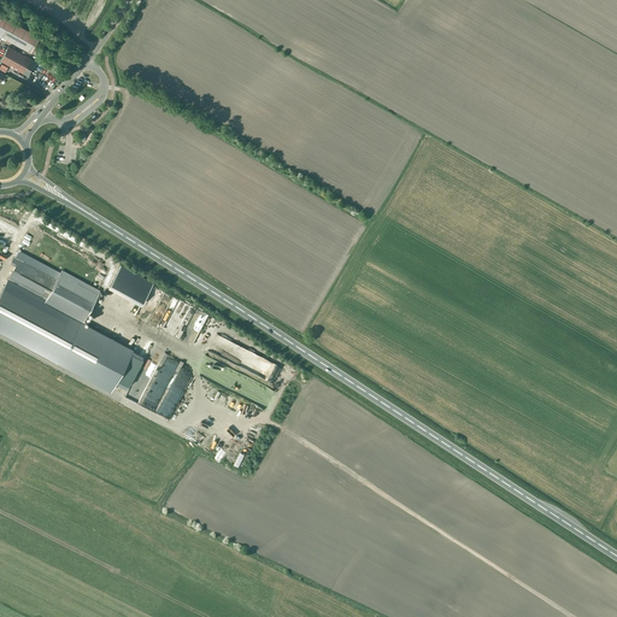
[(3,16),(0,19),(0,35),(31,53),(40,37),(3,16)]
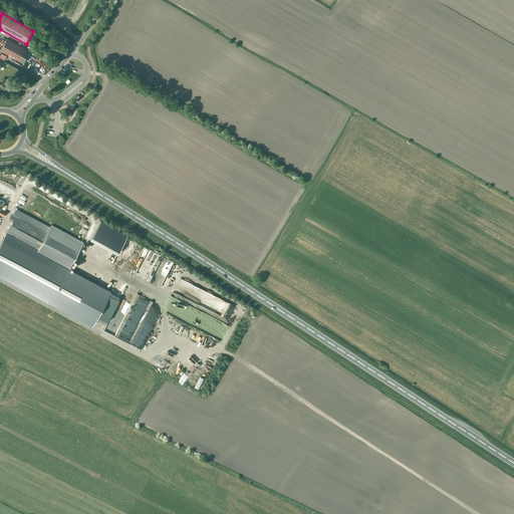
[(7,38),(0,49),(0,50),(23,63),(30,51),(7,38)]
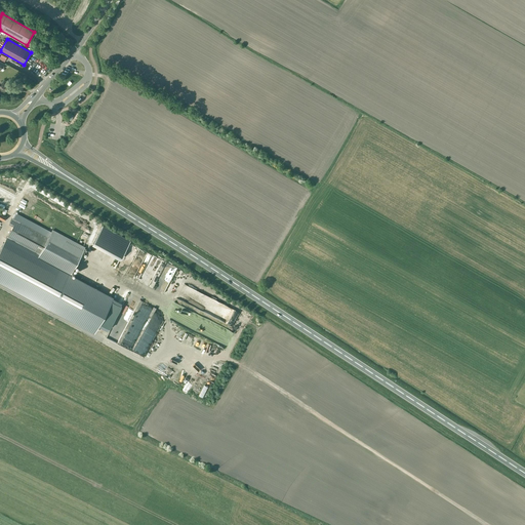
[(0,282),(73,322),(92,286),(71,274),(84,247),(52,230),(54,226),(17,206),(9,224),(13,226),(0,249),(0,282)]
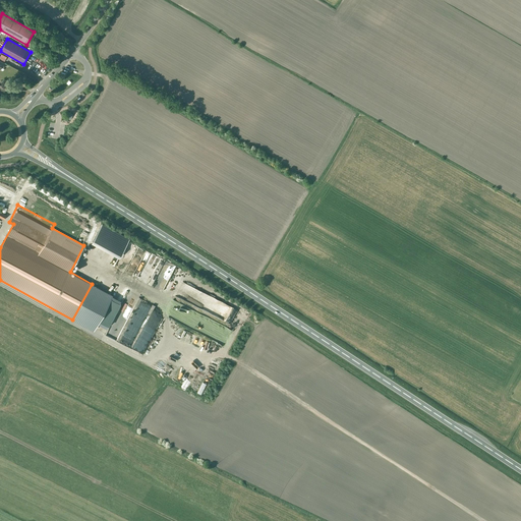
[(84,244),(90,247),(93,241),(88,238),(84,244)]
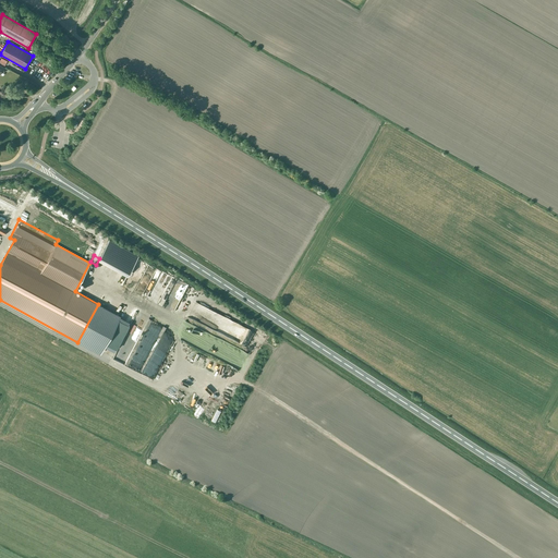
[(105,263),(99,271),(105,275),(110,266),(105,263)]
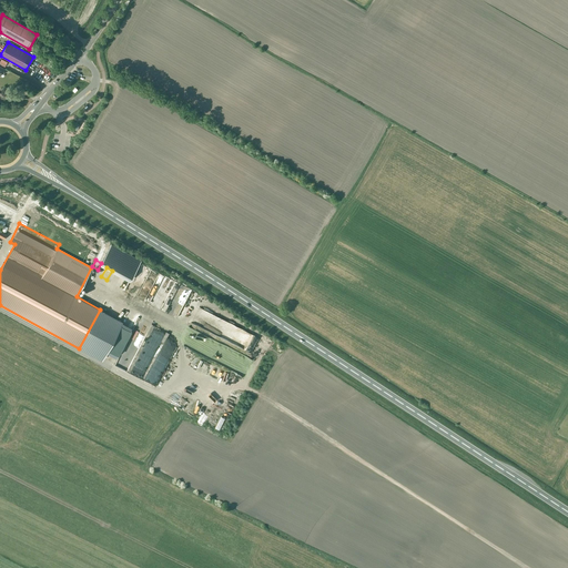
[(138,294),(145,271),(139,267),(137,275),(134,274),(132,279),(123,275),(121,282),(123,283),(122,285),(124,286),(123,288),(138,294)]
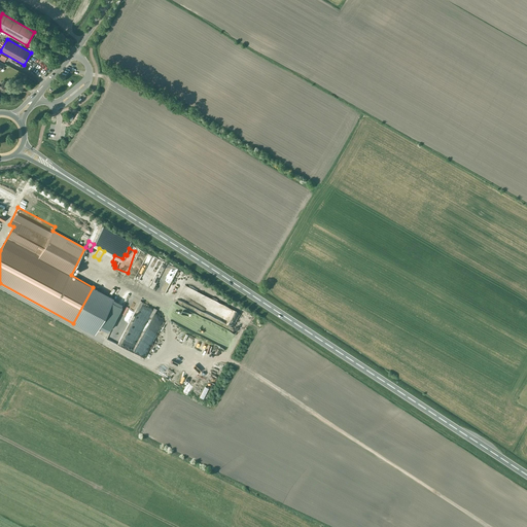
[(106,265),(107,258),(110,259),(112,253),(105,251),(101,264),(106,265)]
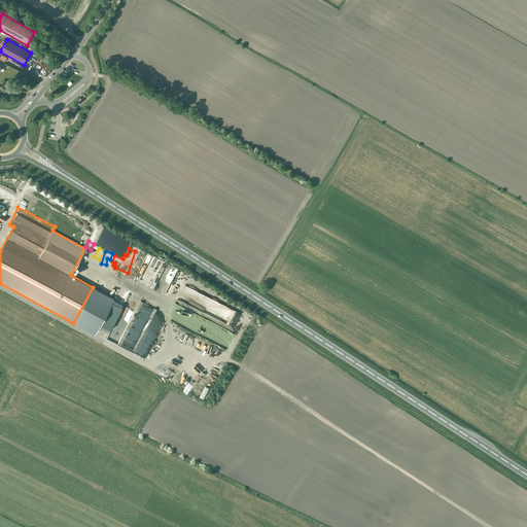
[(168,265),(160,276),(162,277),(161,278),(165,281),(174,269),(168,265)]
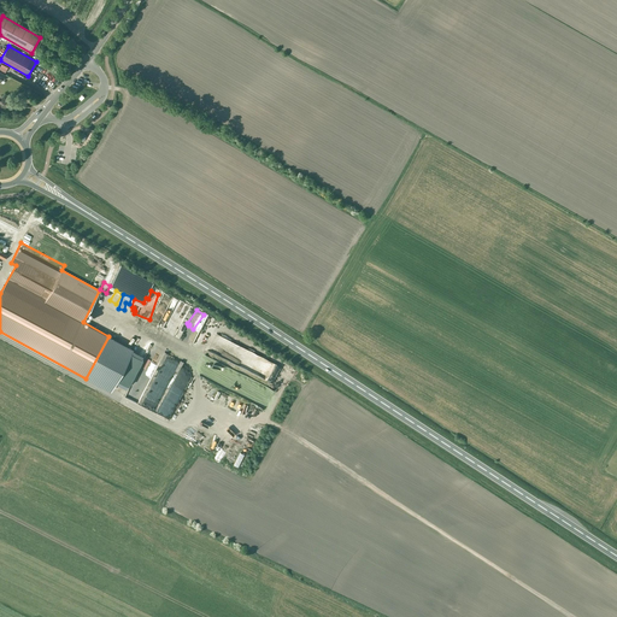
[(191,346),(194,339),(206,345),(207,345),(209,342),(209,339),(212,331),(207,331),(207,327),(201,328),(195,339),(194,329),(187,344),(191,346)]
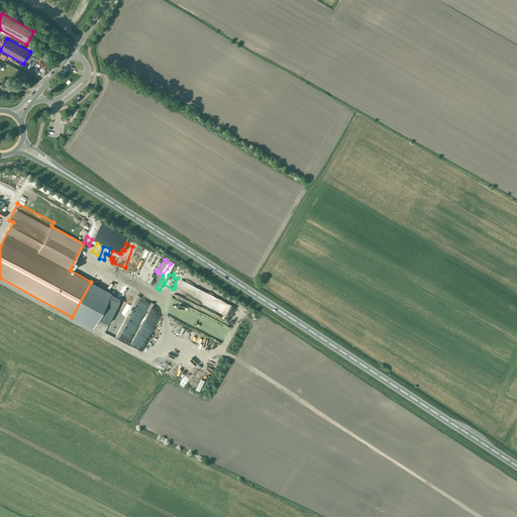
[(99,282),(95,289),(98,291),(103,284),(99,282)]
